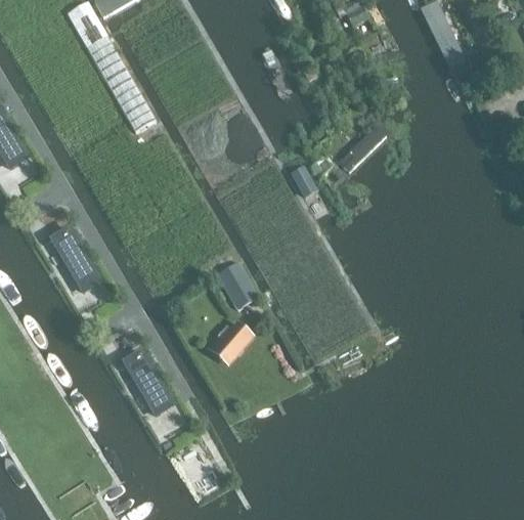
[(102,15),(131,0),(96,0),(94,1),(102,15)]
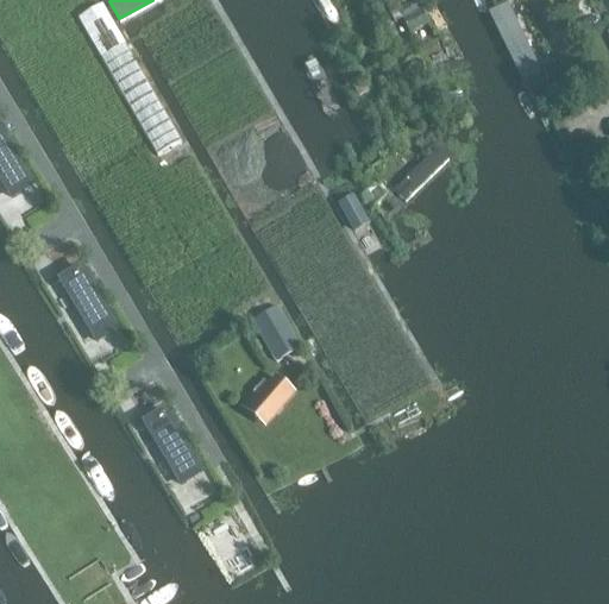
[(410,31),(428,21),(421,7),(426,5),(424,0),(403,0),(401,1),(400,0),(385,0),(395,19),(402,16),(410,31)]
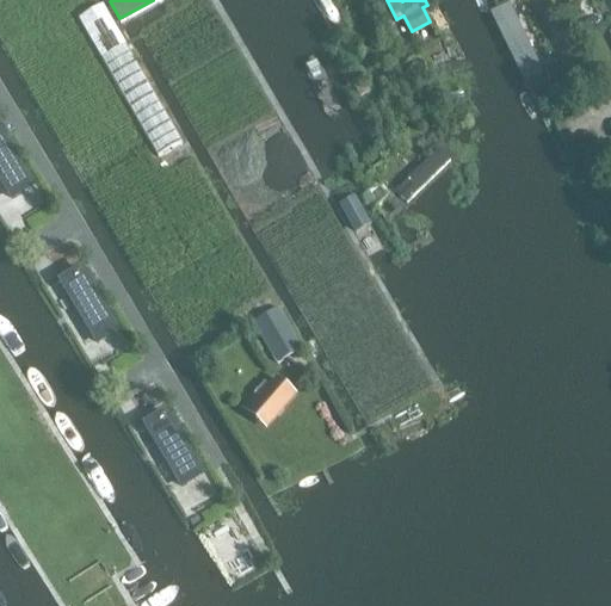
[(488,0),(486,1),(518,65),(543,53),(517,0),(488,0)]
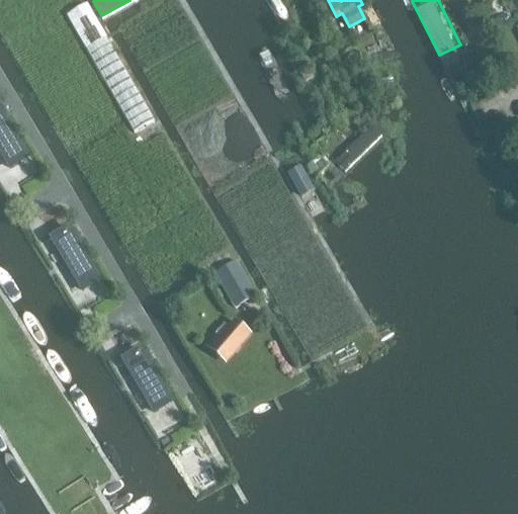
[(87,2),(67,14),(134,131),(155,118),(87,2)]
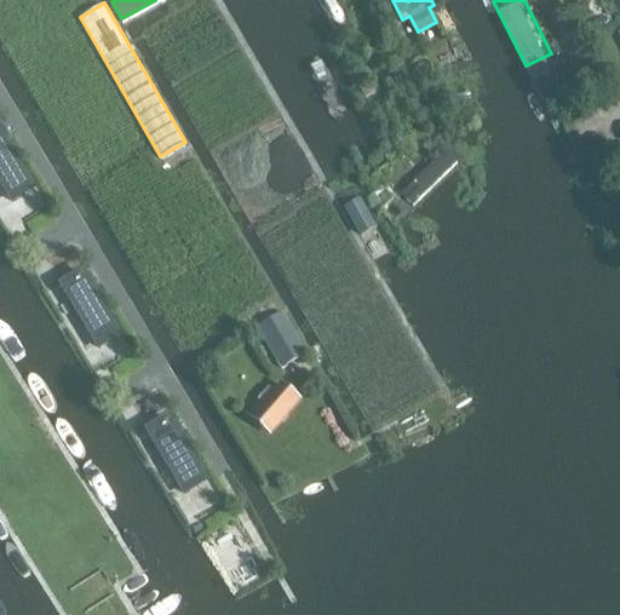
[(365,95),(375,88),(368,74),(357,80),(365,95)]
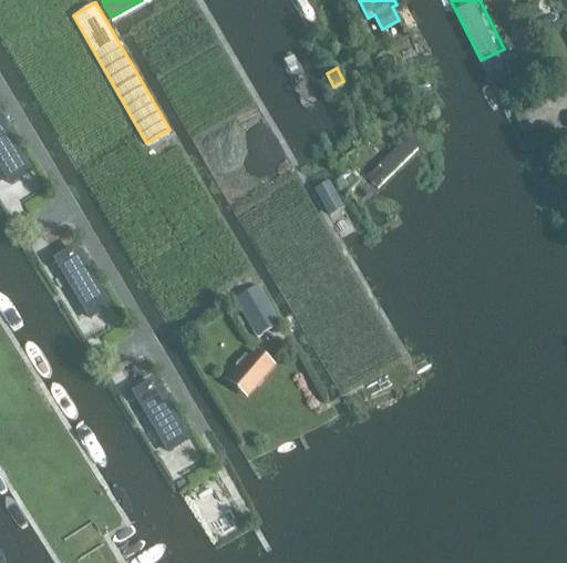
[(368,175),(378,185),(416,146),(406,136),(368,175)]
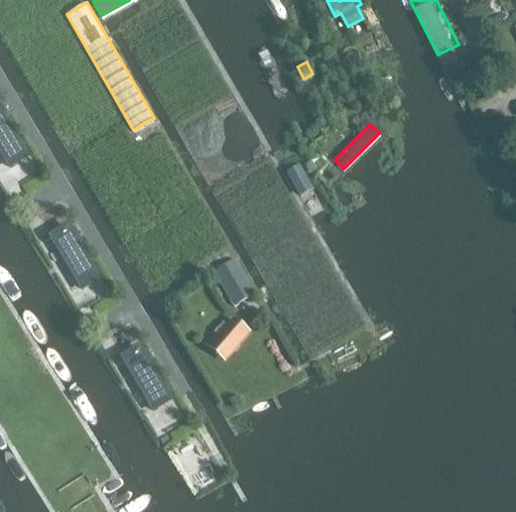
[(299,164),(286,171),(299,195),(312,187),(299,164)]
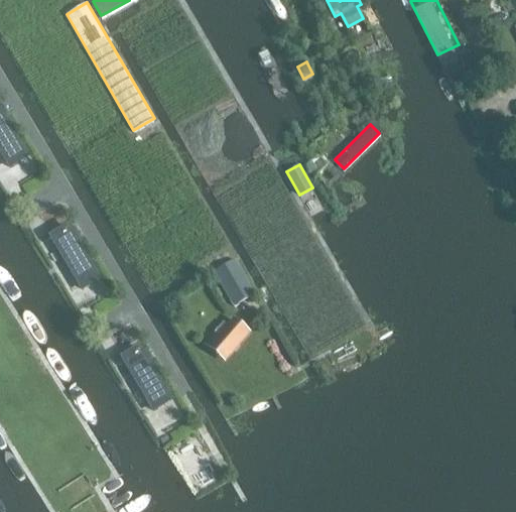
[(234,257),(214,269),(235,304),(255,293),(234,257)]
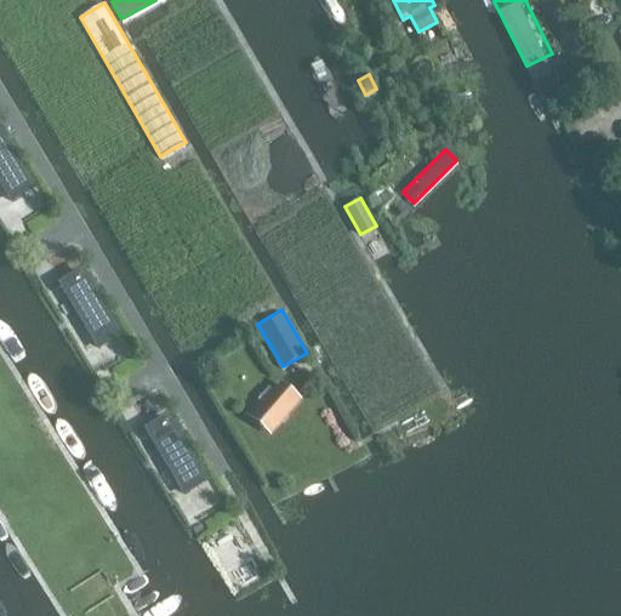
[(281,383),(266,403),(258,397),(245,412),(269,433),(300,398),(281,383)]
